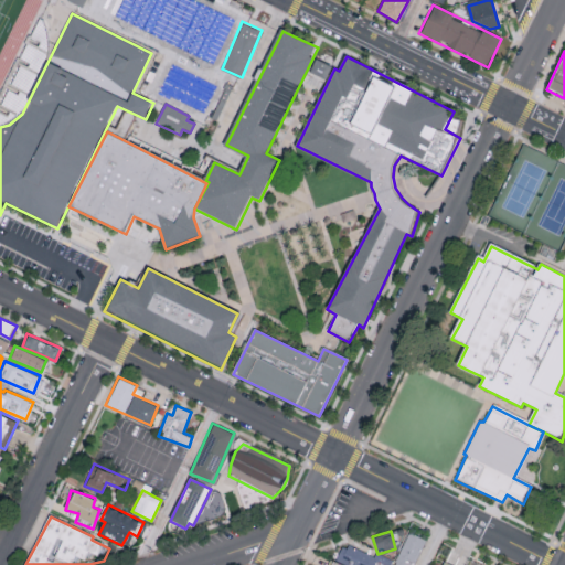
[(394,564),(414,564),(425,537),(407,531),(394,564)]
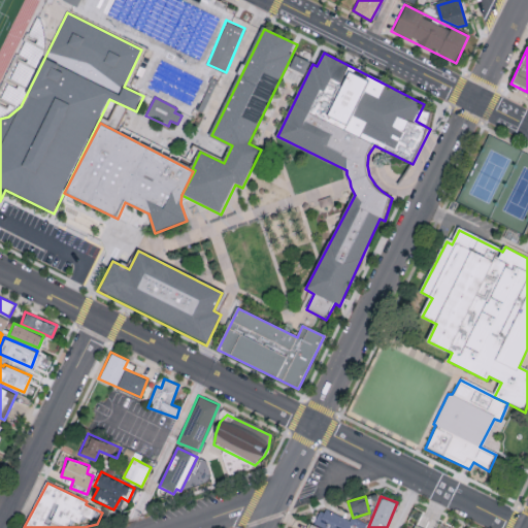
[(349,527),(351,523),(357,526),(359,522),(321,506),(314,524),(325,527),(349,527)]
